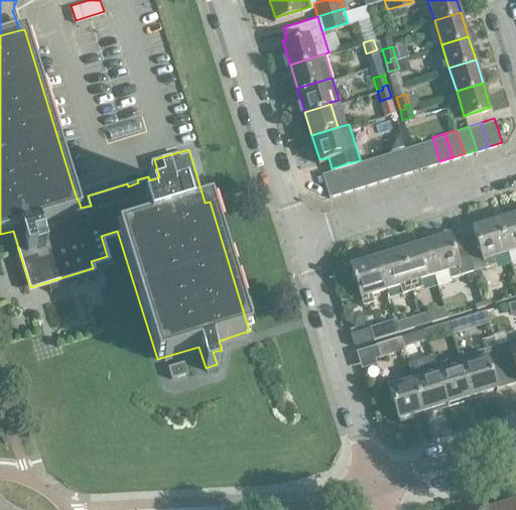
[(420,141),(427,165),(439,161),(432,137),(420,141)]
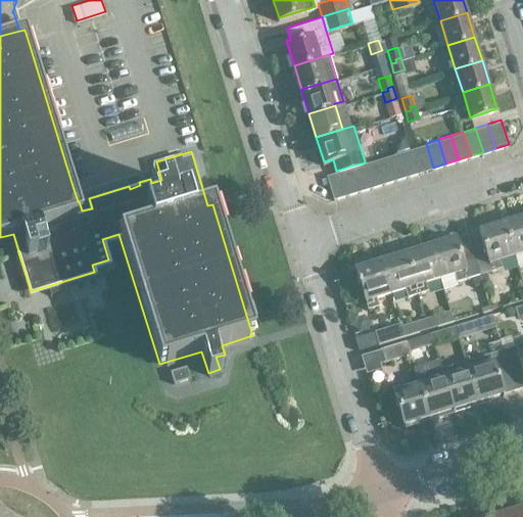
[(419,145),(426,170),(433,168),(426,143),(419,145)]
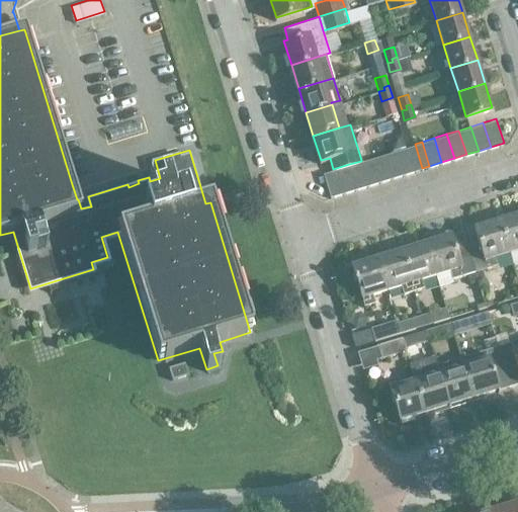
[(417,169),(410,146),(398,149),(405,173),(417,169)]
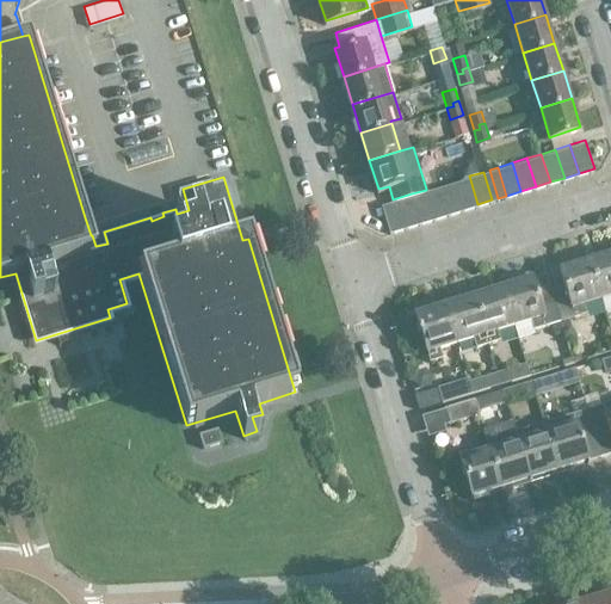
[(477,204),(469,176),(455,180),(463,209),(477,204)]
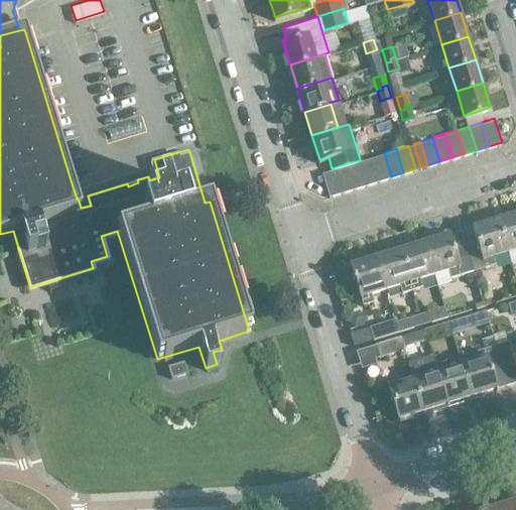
[(391,176),(384,152),(372,156),(379,180),(391,176)]
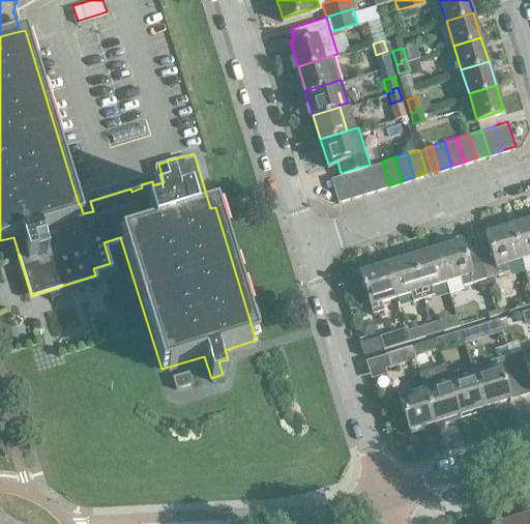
[(389,185),(382,161),(370,164),(370,165),(377,188),(389,185)]
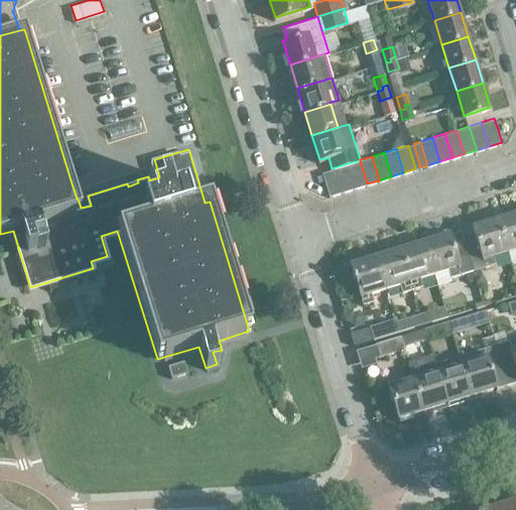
[(367,183),(360,160),(348,163),(355,187),(367,183)]
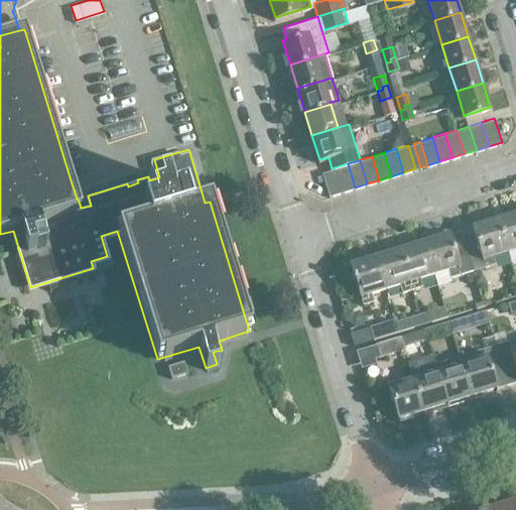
[(355,187),(348,163),(335,167),(343,192),(355,187)]
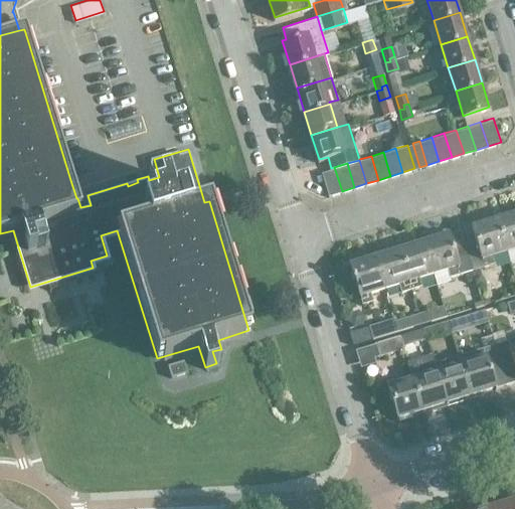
[(342,191),(334,167),(331,168),(322,171),(329,195),(342,191)]
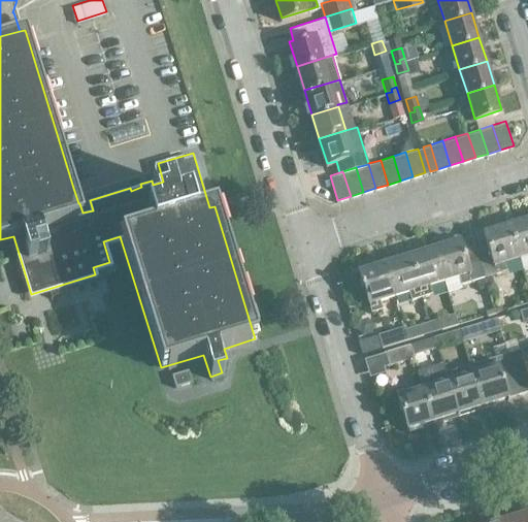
[(527,216),(520,219),(519,217),(508,220),(519,254),(527,251),(527,216)]
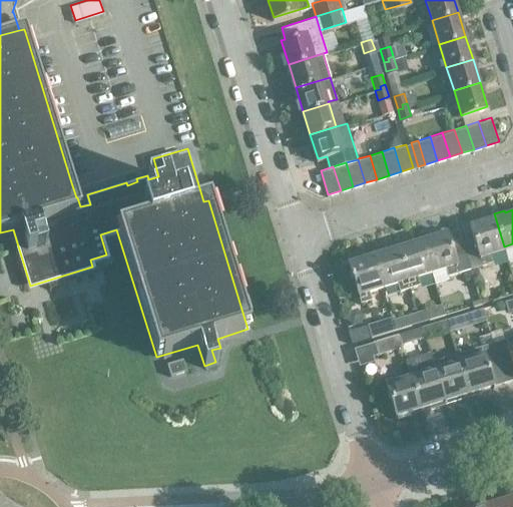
[(475,238),(464,241),(471,266),(493,259),(490,250),(504,246),(494,213),(485,216),(485,218),(471,223),(475,238)]
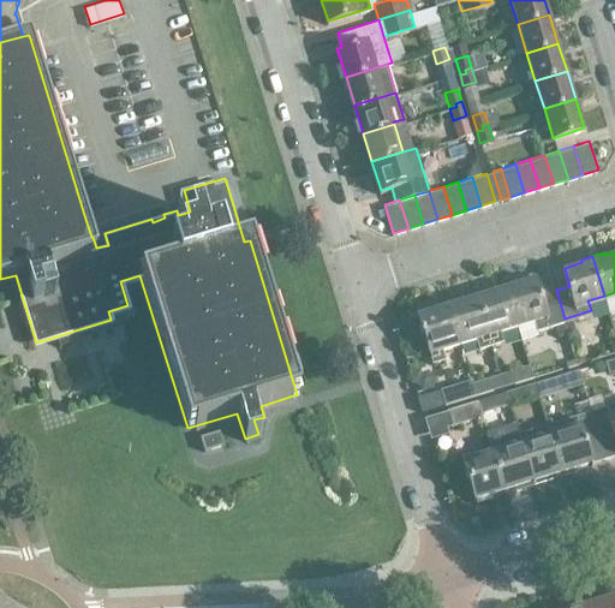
[(537,276),(536,276),(533,270),(517,276),(517,280),(506,284),(518,322),(535,317),(538,327),(554,322),(557,333),(566,331),(562,320),(565,319),(556,290),(542,294),(537,276)]
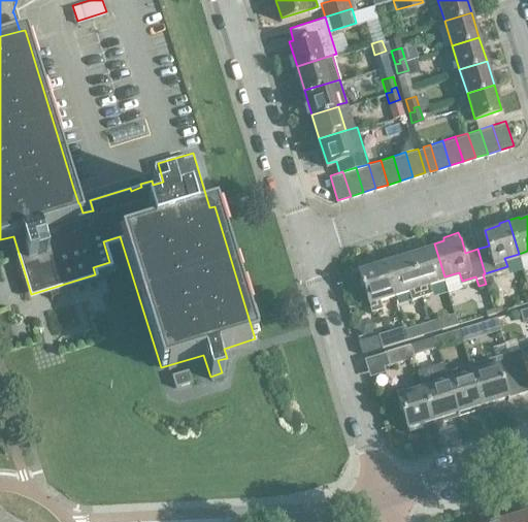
[(444,276),(434,243),(424,247),(425,248),(410,253),(423,293),(433,290),(430,282),(444,276)]
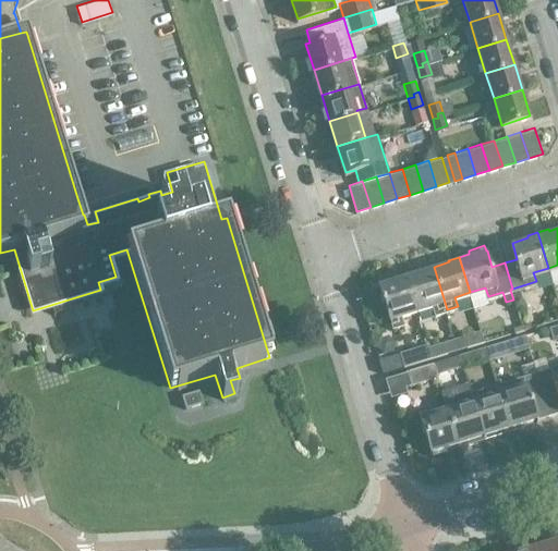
[(447,309),(434,267),(417,271),(416,270),(407,272),(417,308),(433,304),(435,313),(447,309)]
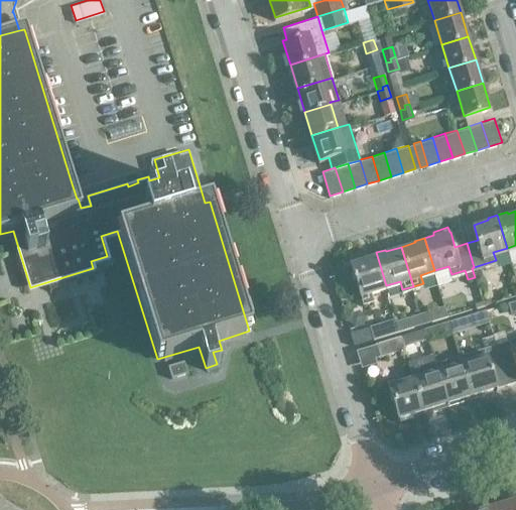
[(386,285),(376,252),(366,255),(367,257),(351,262),(363,301),(374,298),(371,290),(386,285)]
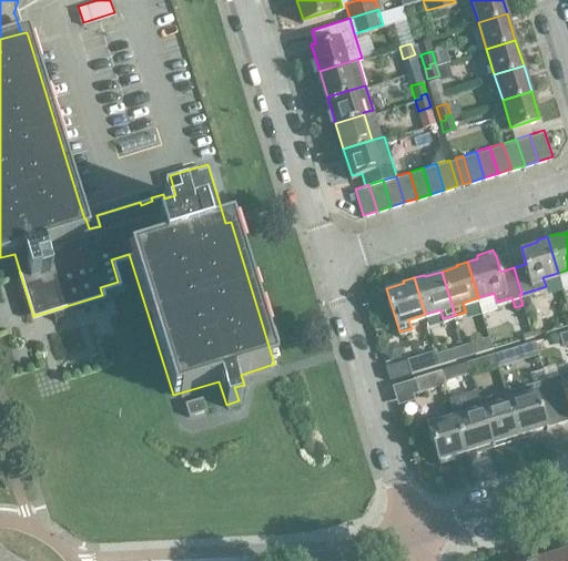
[(475,350),(492,346),(488,335),(472,339),(475,350)]
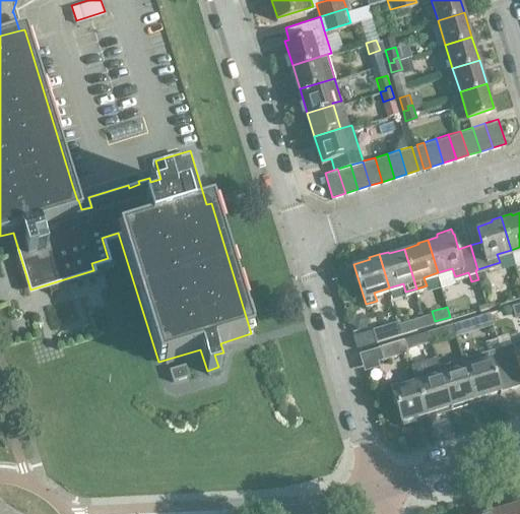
[(399,321),(402,331),(416,327),(413,317),(399,321)]
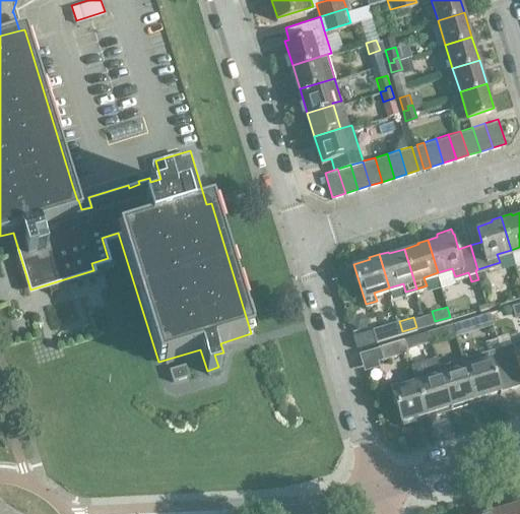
[(402,331),(399,321),(398,322),(397,319),(372,326),(376,339),(402,331)]
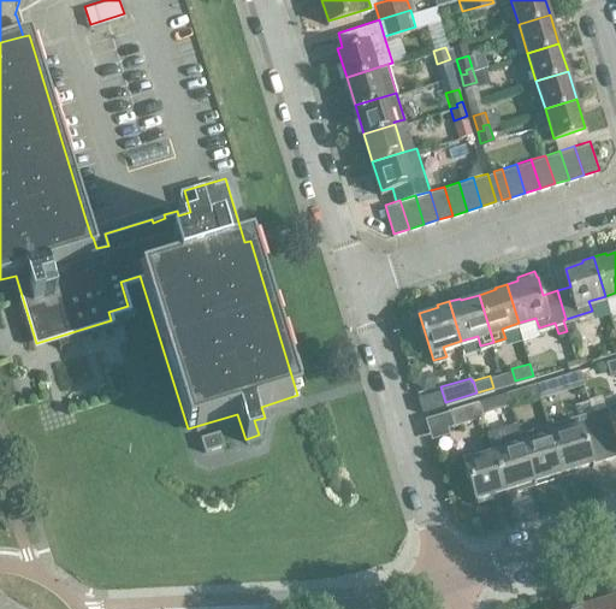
[(508,390),(511,402),(539,392),(535,380),(508,390)]
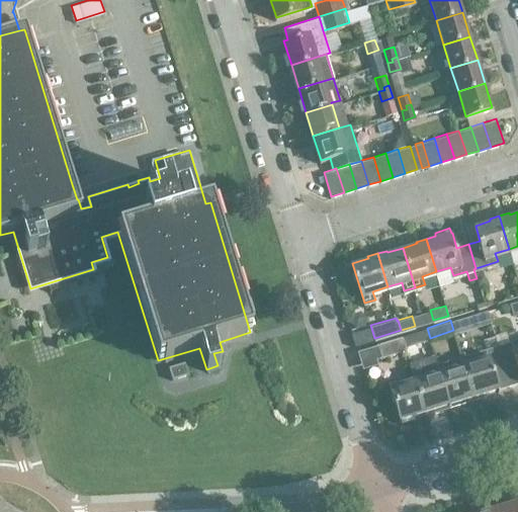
[(403,335),(406,345),(430,338),(427,328),(403,335)]
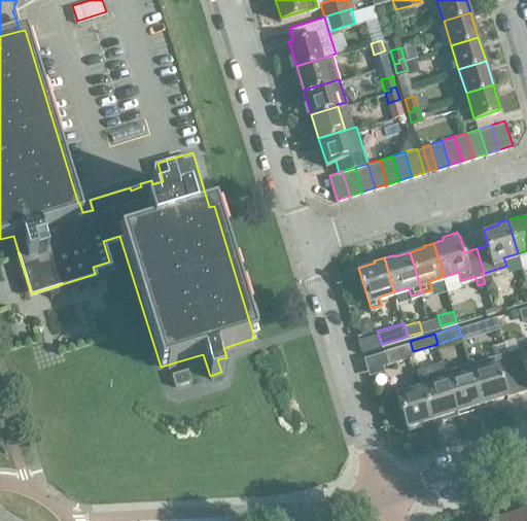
[(382,363),(387,362),(412,354),(412,351),(413,351),(410,341),(383,349),(363,355),(369,374),(384,369),(382,363)]
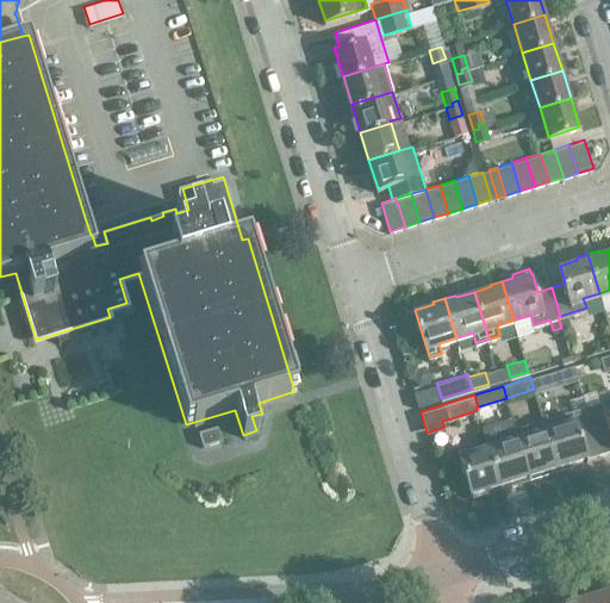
[(609,397),(587,404),(597,435),(609,430),(609,397)]
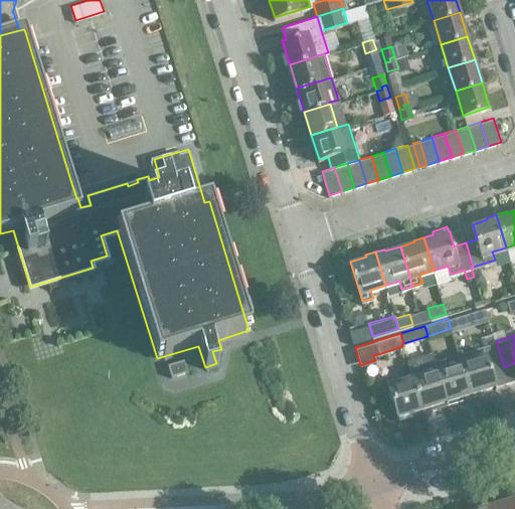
[(492,370),(504,367),(496,341),(460,352),(473,395),(483,392),(482,391),(497,386),(492,370)]
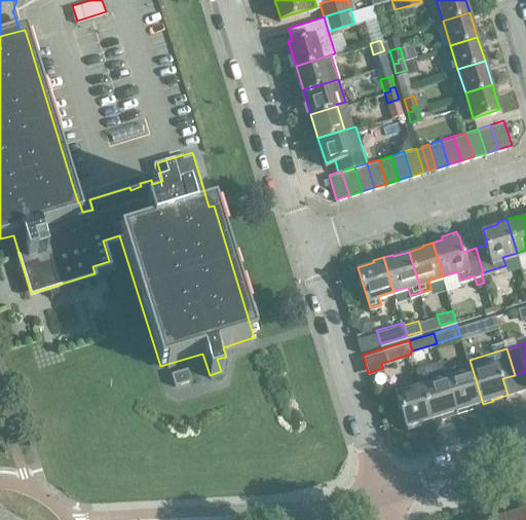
[(422,383),(434,419),(443,417),(442,415),(457,410),(444,368),(441,359),(433,362),(431,365),(435,374),(419,379),(420,384),(422,383)]
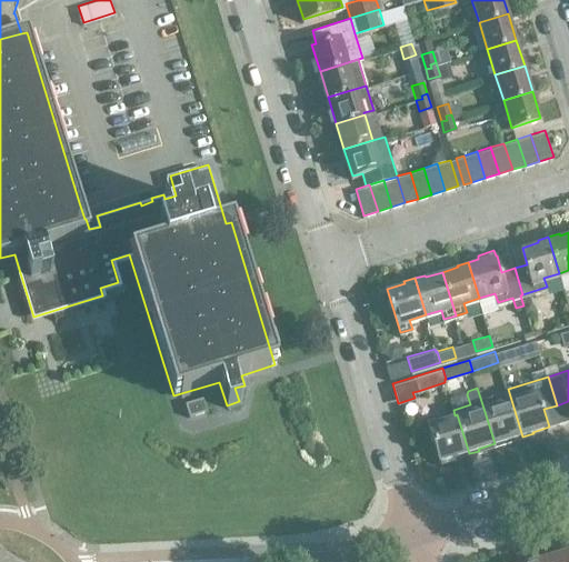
[(480,398),(495,443),(511,439),(511,441),(522,437),(508,389),(480,398)]
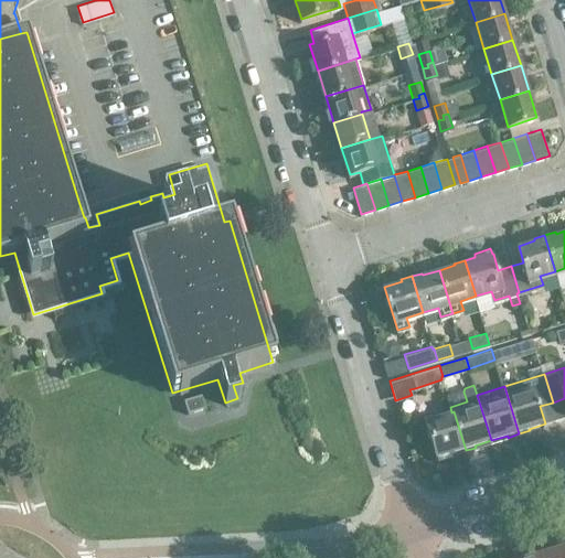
[(184,398),(188,410),(205,405),(201,393),(184,398)]
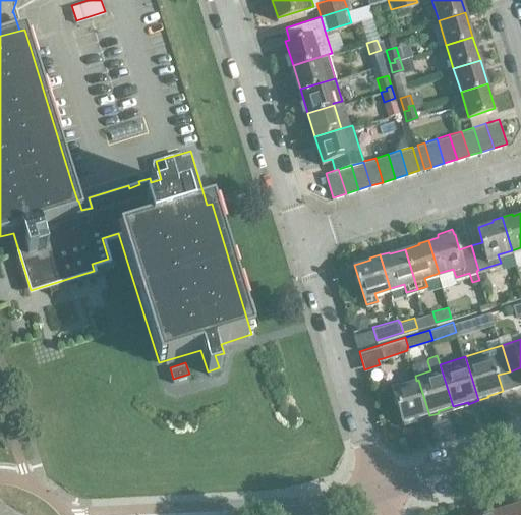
[(418,380),(416,381),(403,385),(401,376),(390,380),(403,422),(418,417),(419,418),(429,415),(418,380)]
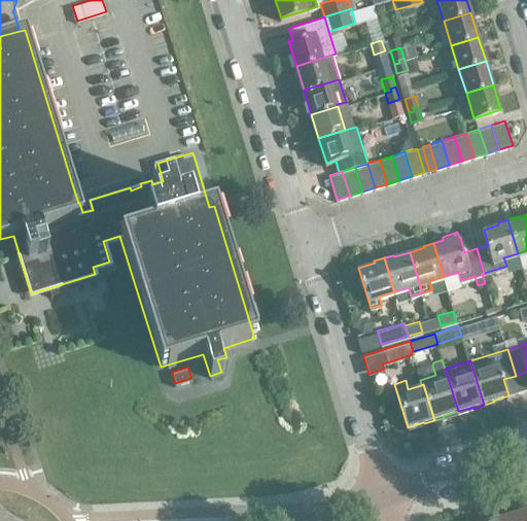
[(498,513),(499,517),(500,517),(501,520),(526,520),(526,512),(526,509),(504,515),(503,512),(498,513)]
